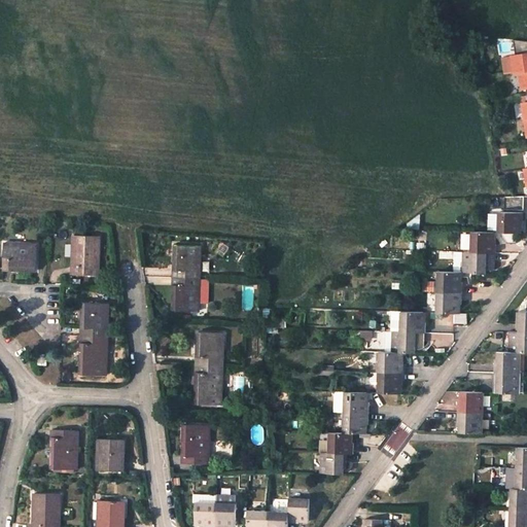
[(526,40),(513,39),(516,55),(513,56),(516,72),(520,71),(526,69),(526,40)]
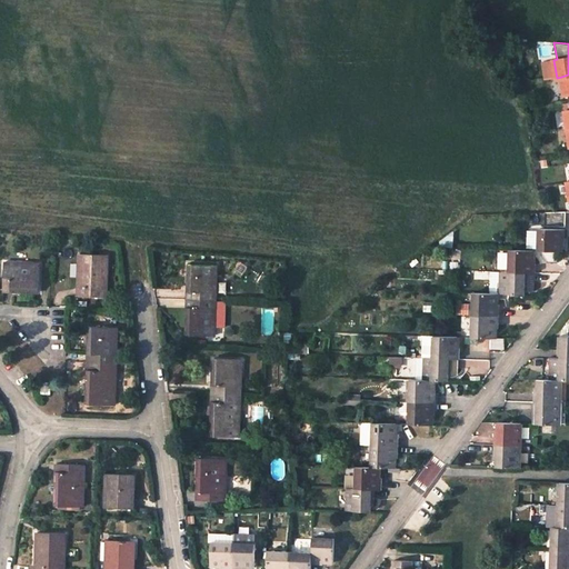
[(566,212),(539,212),(539,226),(566,227),(566,212)]
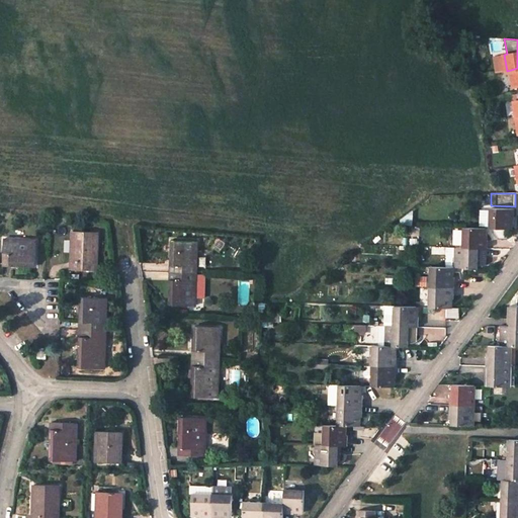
[(515,208),(491,208),(490,228),(511,229),(512,220),(515,220),(515,208)]
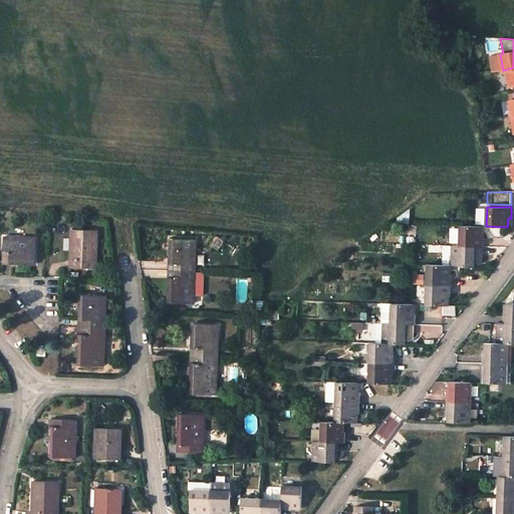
[(482,226),(460,226),(459,245),(477,246),(484,246),(484,236),(481,236),(482,226)]
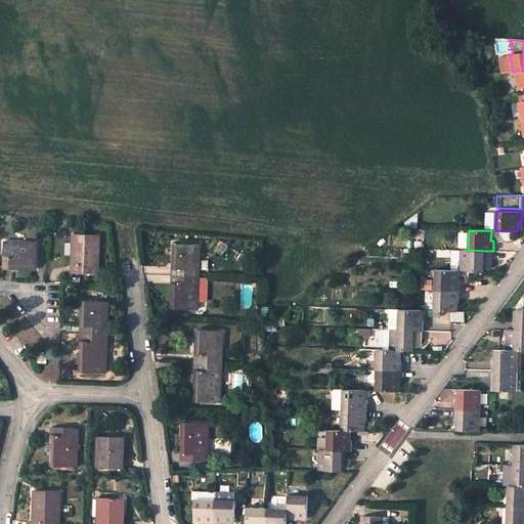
[(74,273),(96,273),(97,258),(95,258),(95,250),(99,251),(99,234),(75,233),(74,273)]
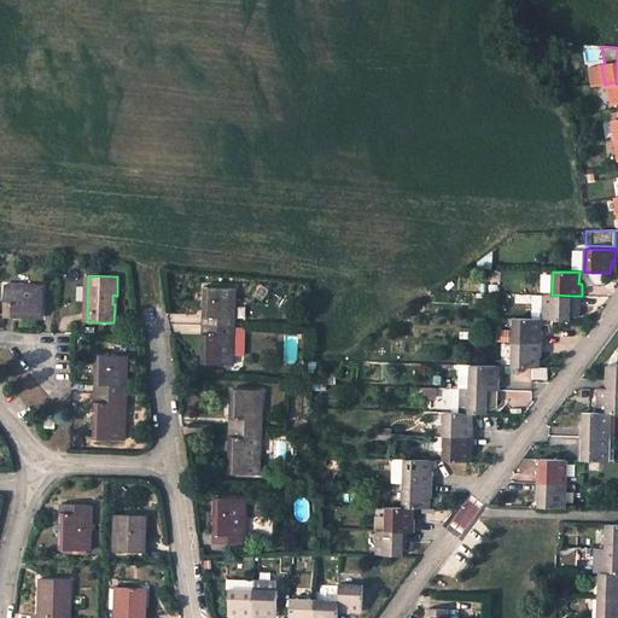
[(16,291),(16,289),(5,289),(5,315),(44,316),(44,286),(24,286),(24,291),(16,291)]
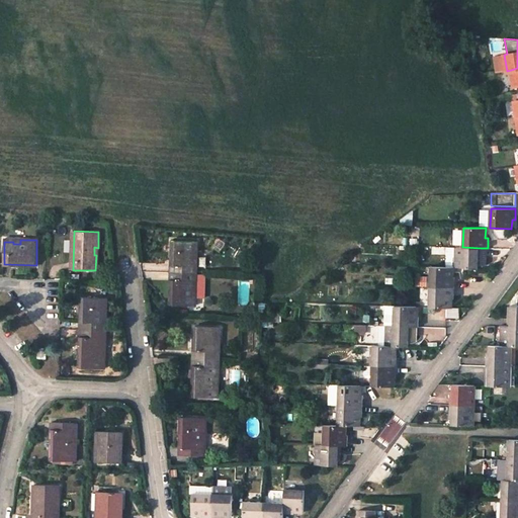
[(197,241),(172,240),(171,272),(194,273),(194,264),(192,264),(192,256),(196,256),(197,241)]
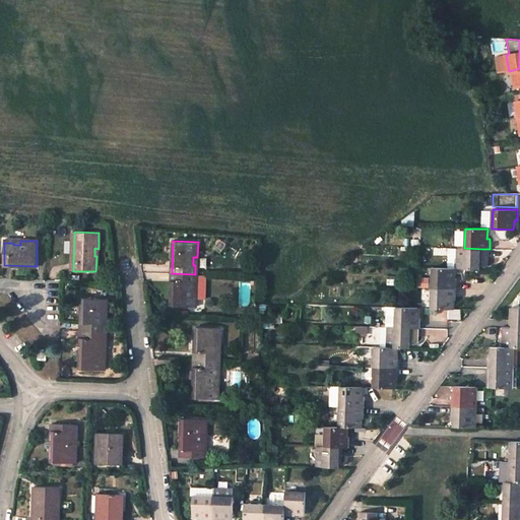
[(454,268),(457,268),(458,248),(448,248),(447,268),(454,268)]
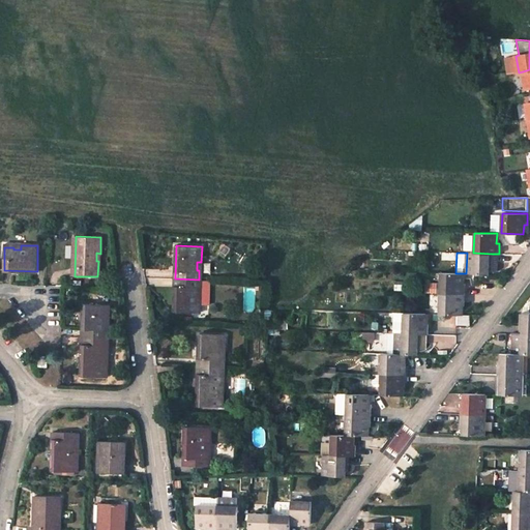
[(473,253),(467,253),(466,273),(489,274),(489,264),(492,265),(492,254),(473,253)]
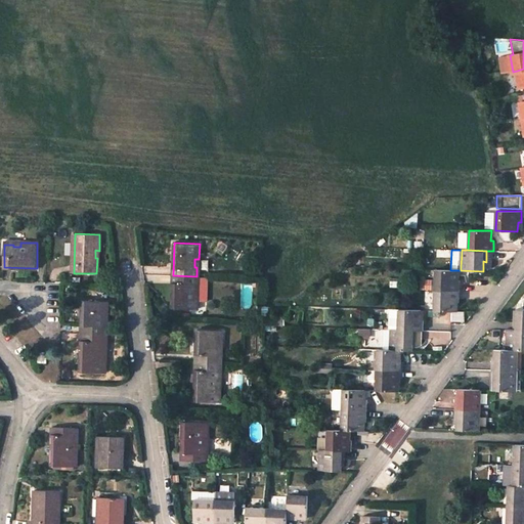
[(435,290),(436,269),(426,269),(423,271),(423,287),(425,290),(435,290)]
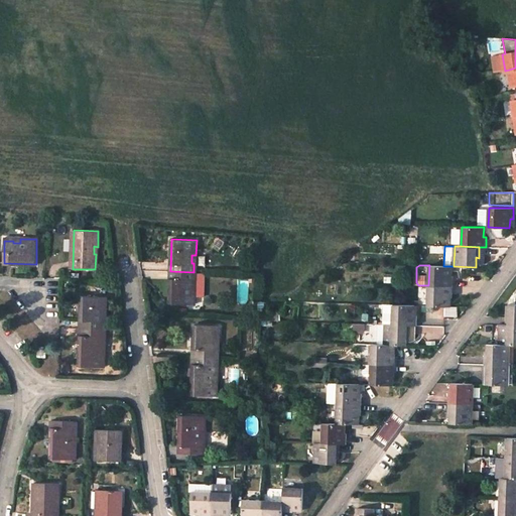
[(453,276),(450,276),(450,266),(443,266),(429,265),(428,285),(453,286),(453,276)]
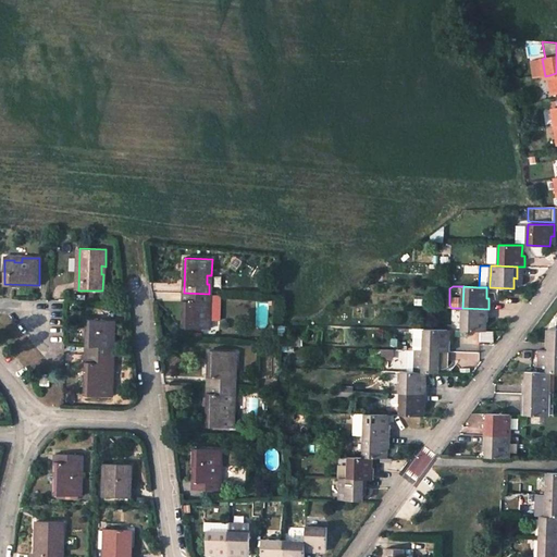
[(209,305),(209,294),(184,293),(183,329),(210,330),(210,320),(205,320),(206,313),(210,313),(210,311),(210,305),(209,305)]
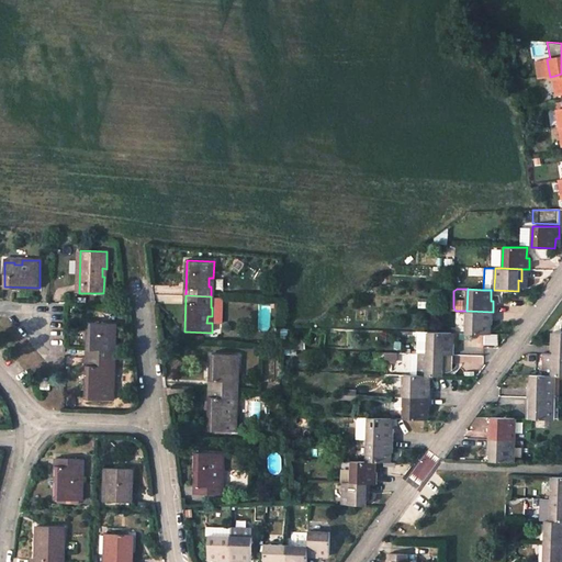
[(491,323),(492,323),(493,312),(467,311),(467,333),(490,333),(491,323)]
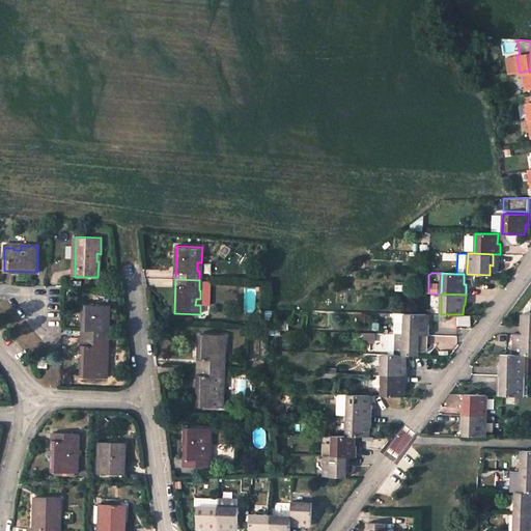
[(110,305),(84,305),(83,338),(107,338),(107,331),(105,331),(106,323),(109,323),(110,305)]
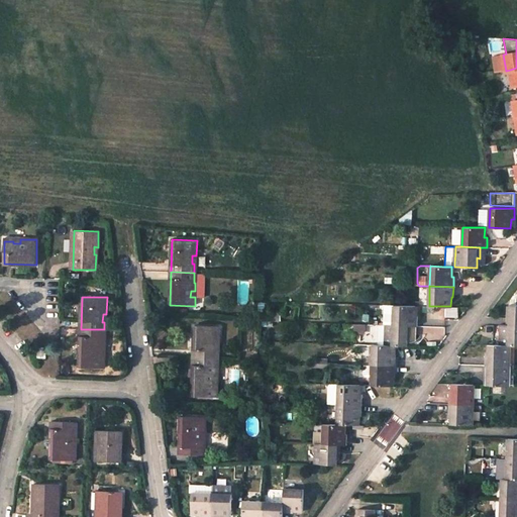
[(394,305),(384,304),(383,325),(393,325),(394,305)]
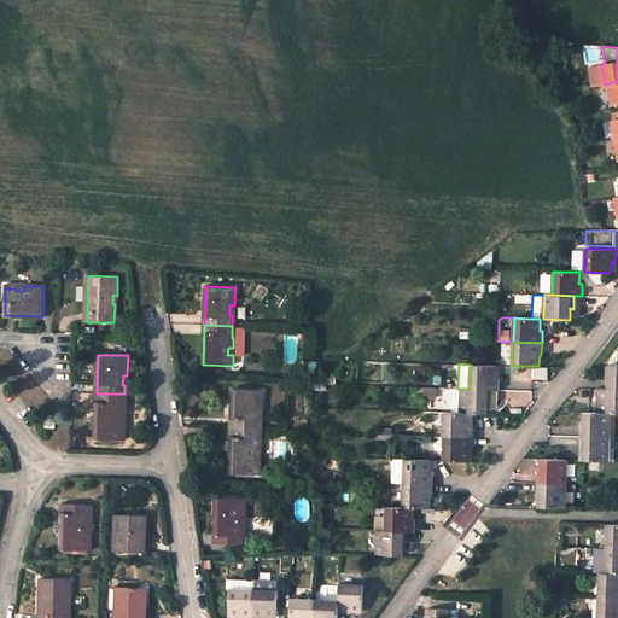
[(499,377),(495,377),(496,365),(471,365),(470,389),(490,390),(499,390),(499,377)]
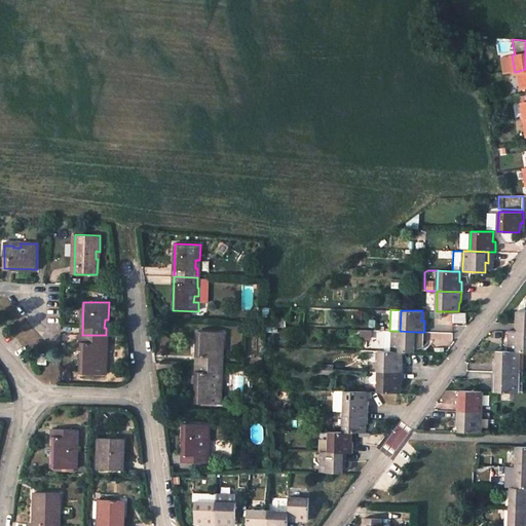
[(525,331),(525,310),(520,310),(519,320),(518,320),(517,331),(525,331)]
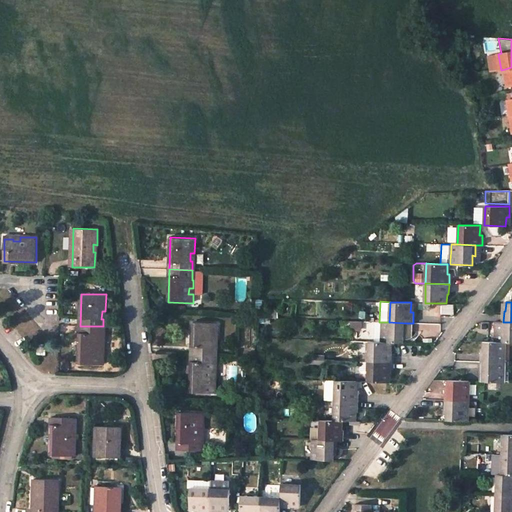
[(217,323),(192,322),(191,353),(214,354),(214,345),(212,345),(212,338),(217,338),(217,323)]
